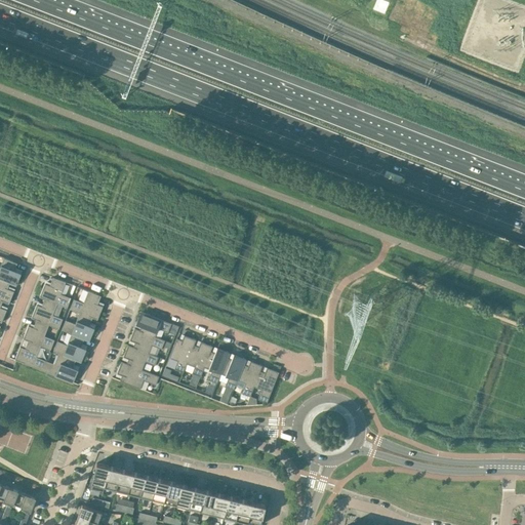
[(14,270),(17,263),(4,257),(0,267),(0,278),(10,282),(16,285),(22,273),(14,270)]
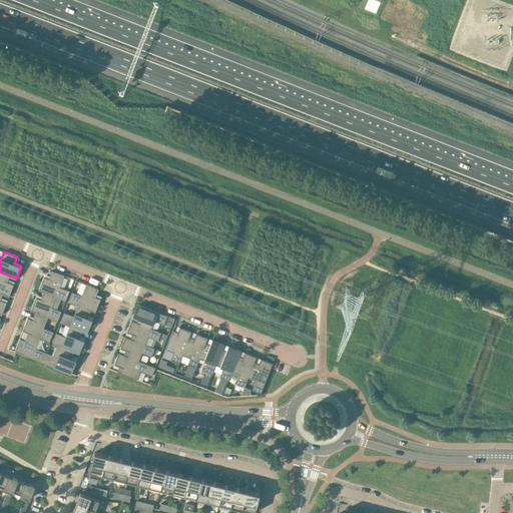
[(69,291),(60,287),(64,276),(52,271),(49,279),(44,277),(39,290),(43,292),(44,292),(56,297),(65,301),(69,291)]
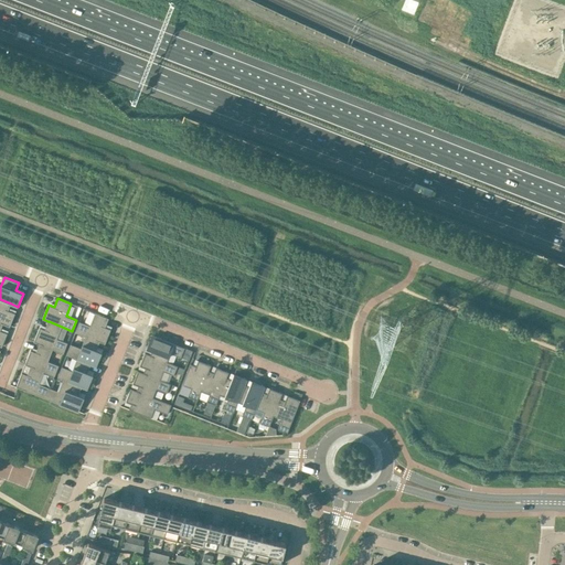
[(16,313),(8,310),(11,304),(0,299),(0,322),(3,323),(10,327),(16,313)]
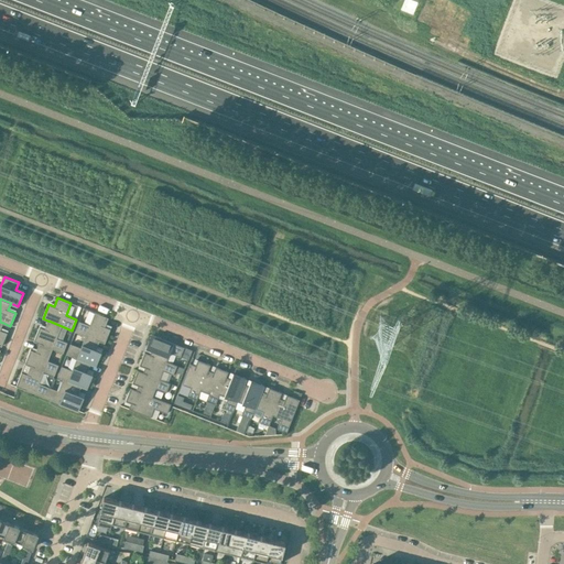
[(105,326),(109,317),(95,312),(90,325),(79,321),(75,332),(87,336),(99,340),(105,343),(110,328),(105,326)]
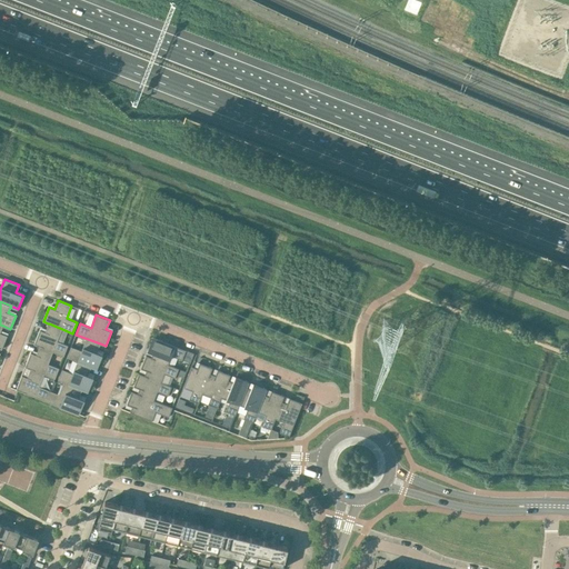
[(62,329),(49,323),(48,323),(46,332),(40,330),(35,345),(39,347),(40,346),(53,351),(63,356),(68,345),(58,341),(62,329)]
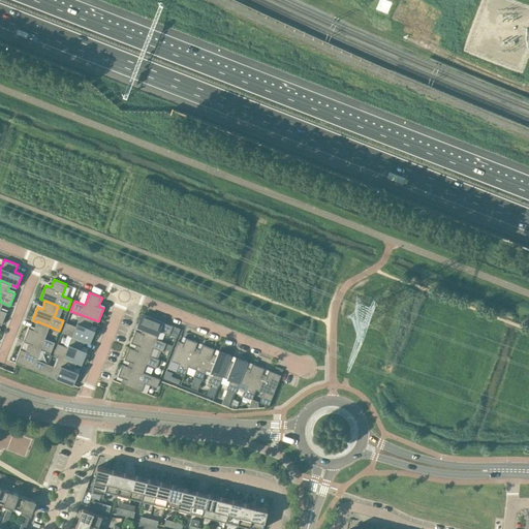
[(169,335),(173,325),(143,314),(137,325),(143,328),(141,333),(156,339),(157,339),(160,331),(169,335)]
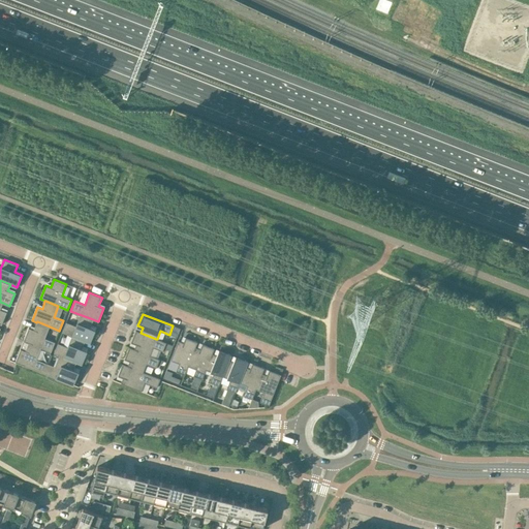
[(93,319),(82,315),(78,327),(66,322),(62,332),(72,336),(85,340),(85,341),(90,343),(95,330),(90,328),(93,319)]
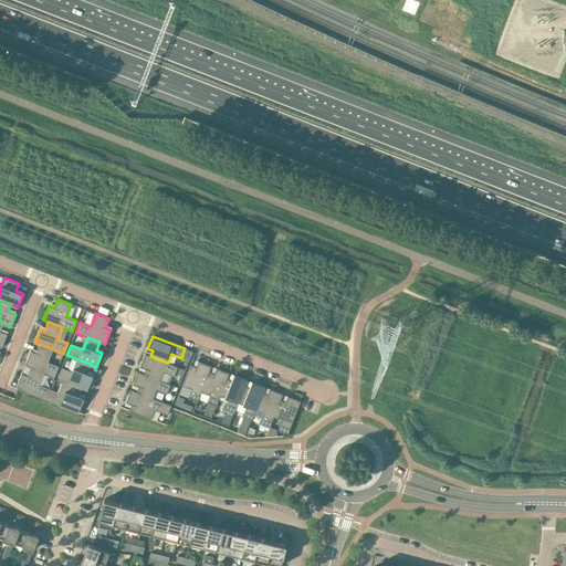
[(37,353),(31,350),(25,365),(31,367),(44,371),(44,373),(54,377),(59,366),(49,362),(53,349),(40,344),(39,345),(37,353)]
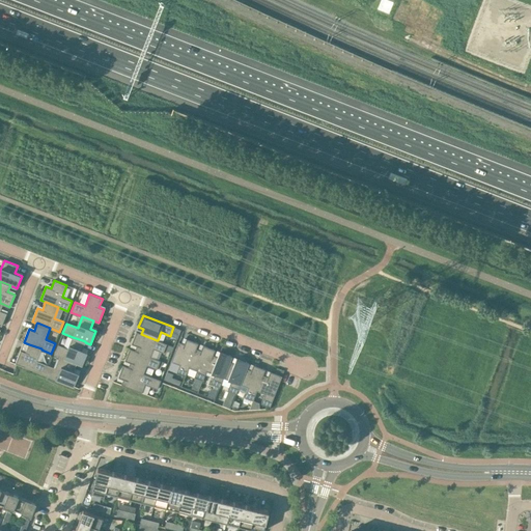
[(158,340),(157,340),(141,334),(136,332),(132,344),(137,345),(135,351),(150,357),(154,348),(164,353),(167,343),(158,340)]
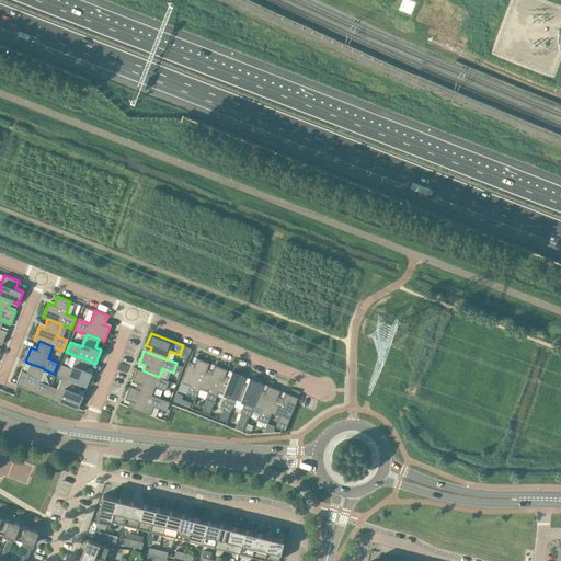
[(90,362),(90,361),(77,356),(72,368),(61,364),(57,375),(63,377),(63,376),(81,384),(87,386),(92,371),(87,369),(90,362)]
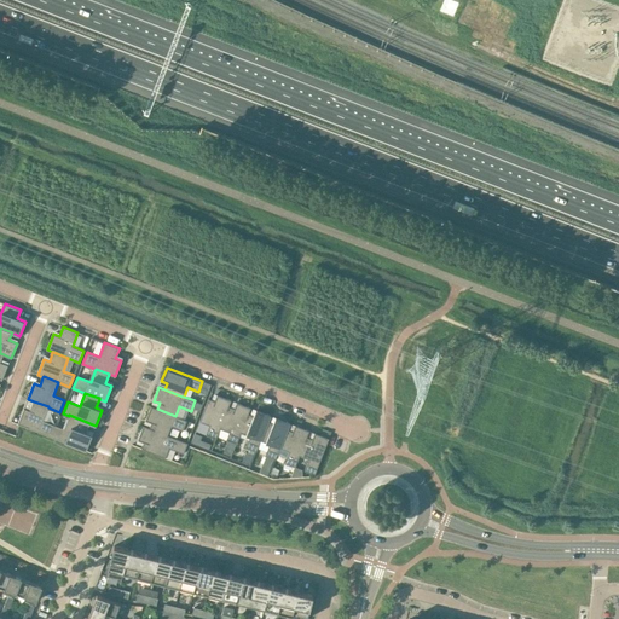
[(229,406),(231,400),(217,394),(214,400),(208,398),(200,421),(209,424),(206,434),(217,439),(220,428),(229,406)]
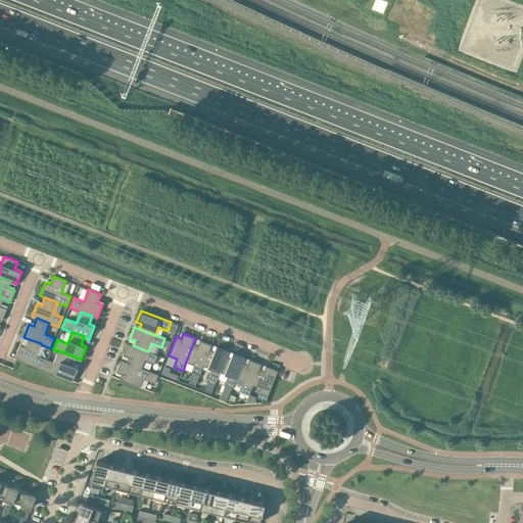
[(41,344),(41,343),(29,339),(26,346),(20,344),(15,358),(44,370),(48,360),(37,355),(41,344)]
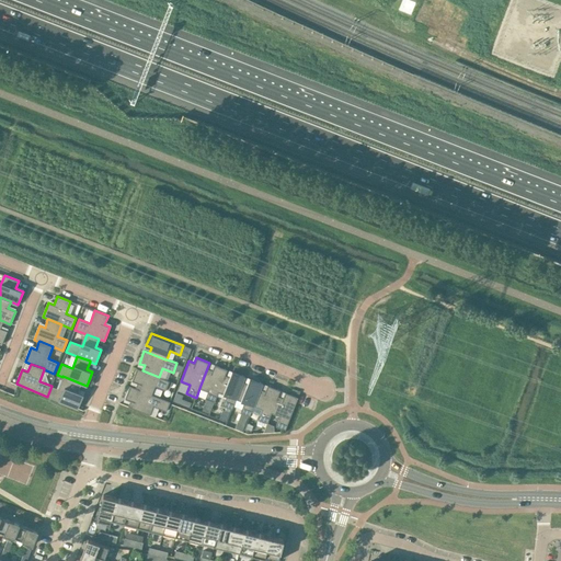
[(225,375),(227,369),(215,365),(213,370),(207,368),(199,388),(208,391),(205,399),(215,402),(218,392),(225,375)]
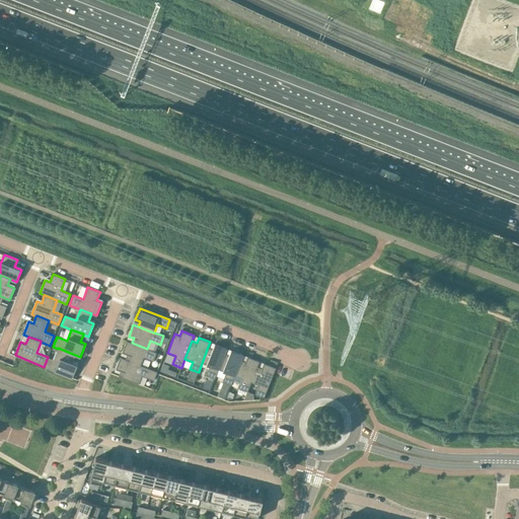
[(153,361),(157,352),(147,349),(132,343),(127,341),(122,353),(127,355),(126,359),(125,359),(141,365),(144,357),(153,361)]
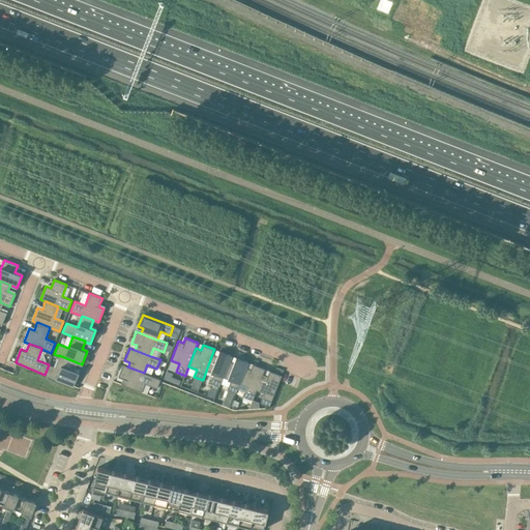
[(230,361),(232,356),(219,351),(217,356),(212,354),(206,371),(214,374),(210,383),(219,386),(224,377),(223,377),(229,360),(230,361)]
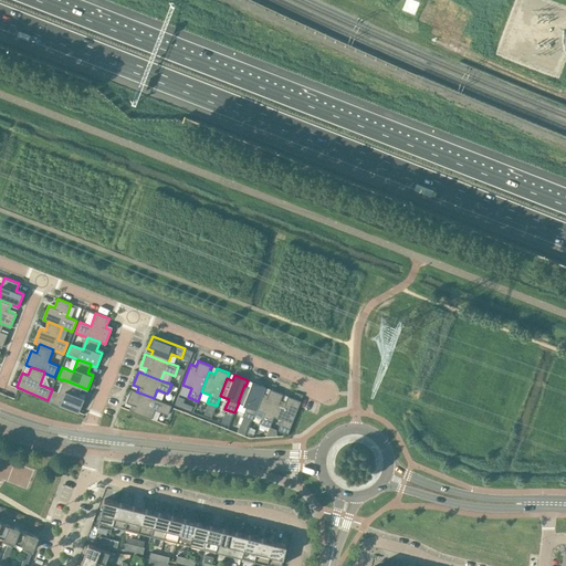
[(82,387),(63,379),(63,380),(59,391),(52,389),(48,400),(79,412),(84,398),(79,396),(82,387)]
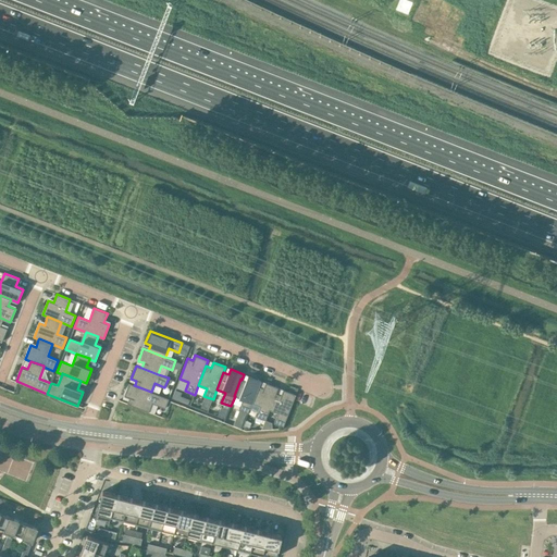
[(259,386),(261,381),(248,375),(246,381),(242,380),(240,379),(234,396),(235,396),(243,399),(239,409),(248,413),(252,403),(251,403),(258,386),(259,386)]
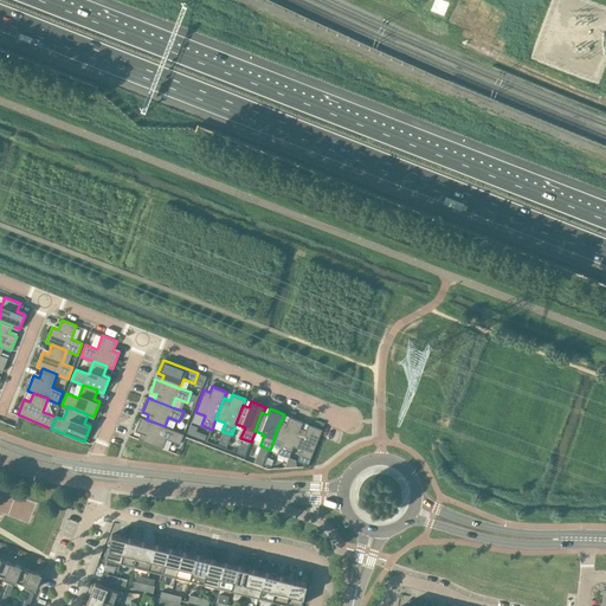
[(180,444),(184,433),(165,426),(146,419),(147,419),(141,417),(135,431),(141,433),(139,439),(162,449),(166,438),(180,444)]
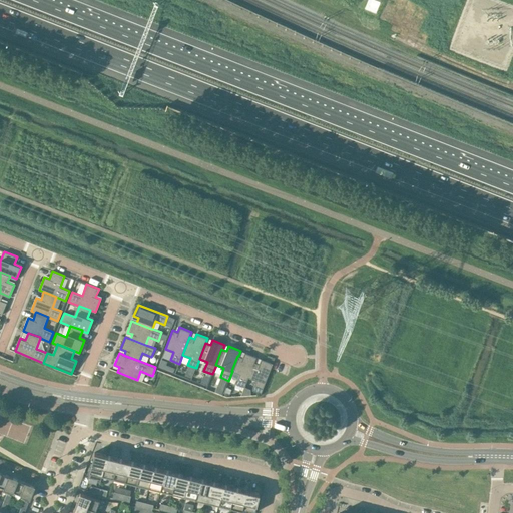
[(254,362),(257,357),(244,353),(242,358),(238,356),(237,356),(231,371),(232,371),(239,374),(236,384),(244,387),(248,378),(247,377),(253,362),(254,362)]
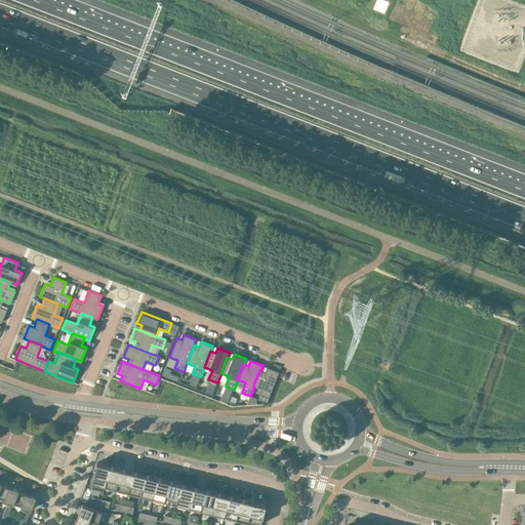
[(267,402),(279,372),(267,367),(265,372),(260,370),(259,370),(253,386),(254,387),(261,390),(258,399),(267,402)]
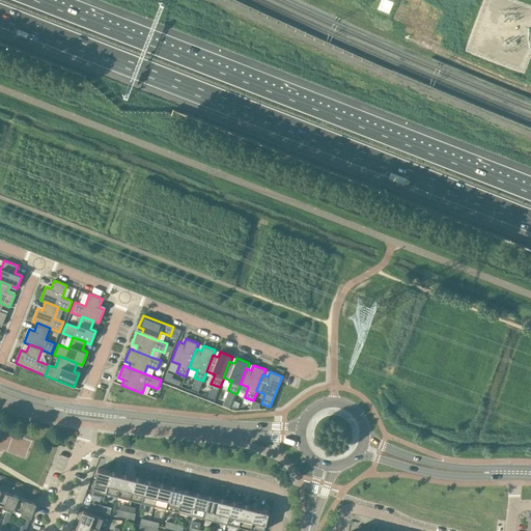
[(106,492),(111,471),(99,468),(95,479),(92,491),(93,491),(92,493),(104,496),(104,497),(105,497),(106,492)]
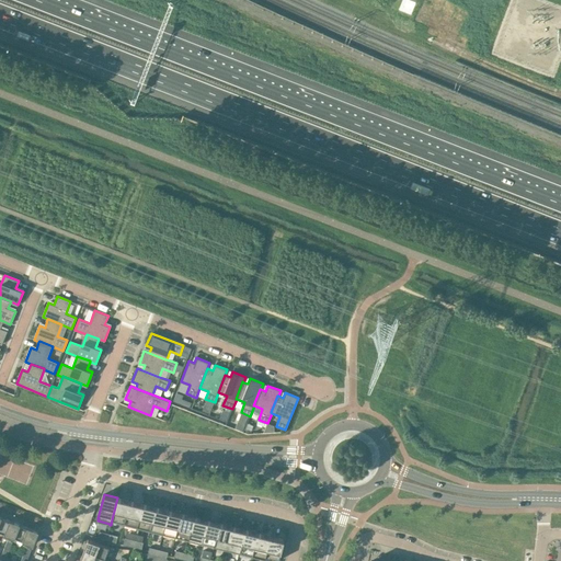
[(112,519),(125,522),(130,501),(117,497),(112,519)]
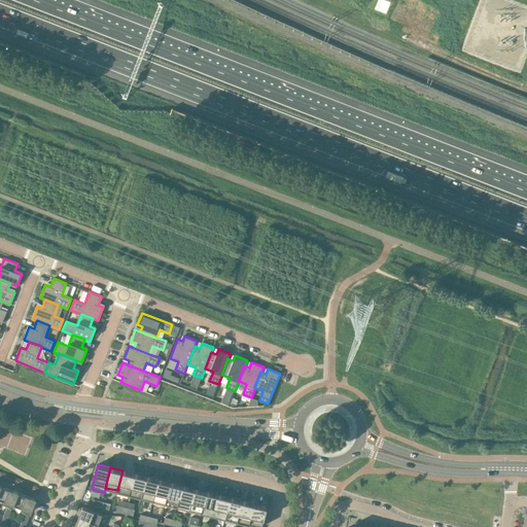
[(117,490),(130,493),(134,473),(123,470),(117,490)]
